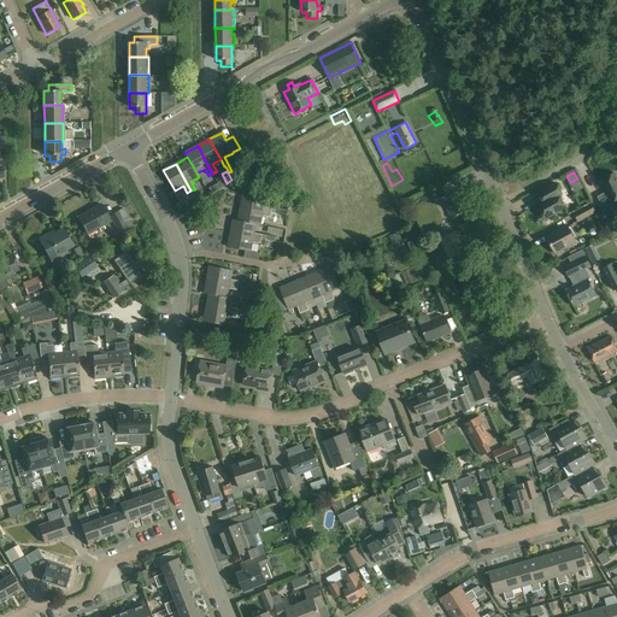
[(597,197),(605,210),(612,205),(611,204),(616,200),(616,178),(615,174),(599,182),(605,193),(597,197)]
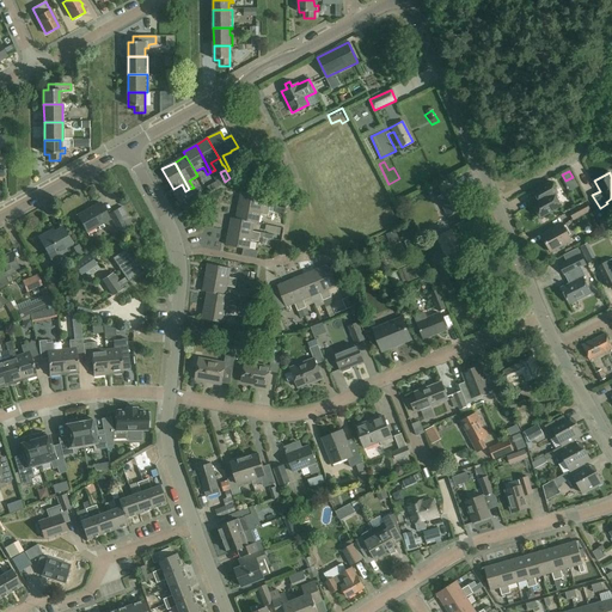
[(216,182),(207,187),(210,191),(219,187),(216,182)]
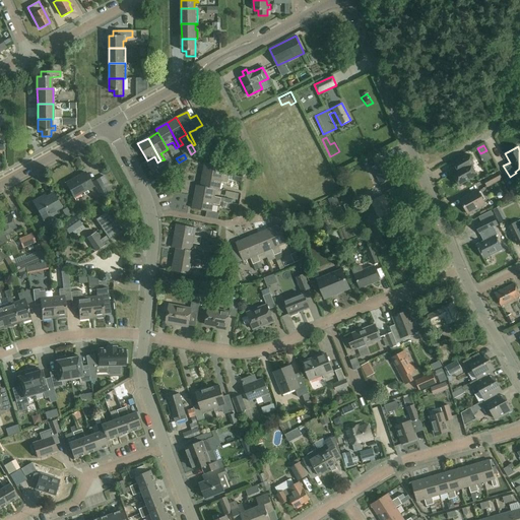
[(453,163),(457,170),(452,173),(459,186),(477,176),(471,166),(474,164),(468,154),(453,163)]
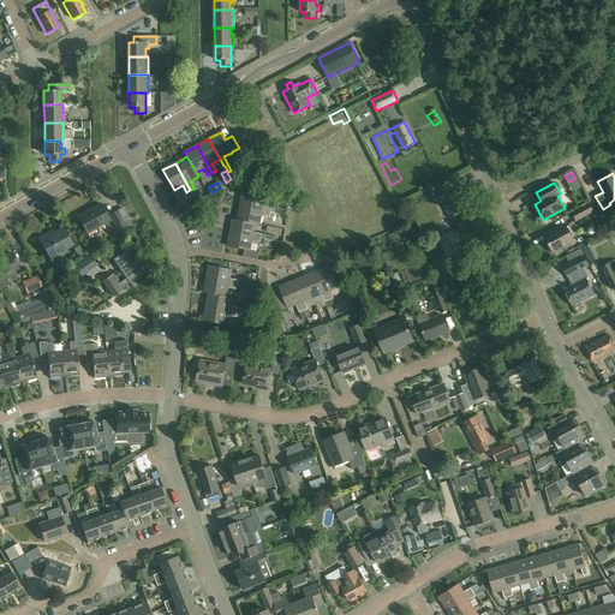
[(457,191),(442,198),(451,218),(466,210),(457,191)]
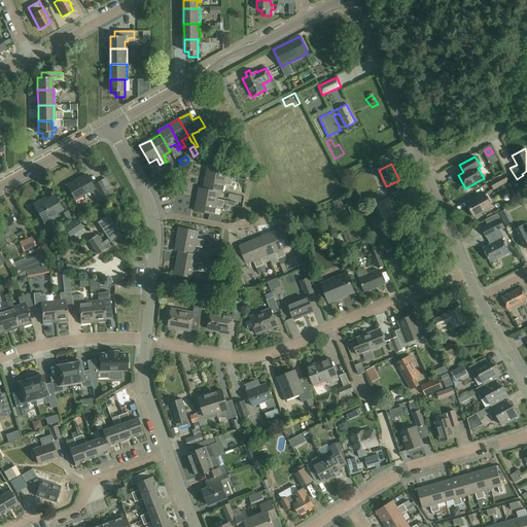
[(205,177),(232,182),(233,178),(225,177),(226,169),(207,166),(205,177)]
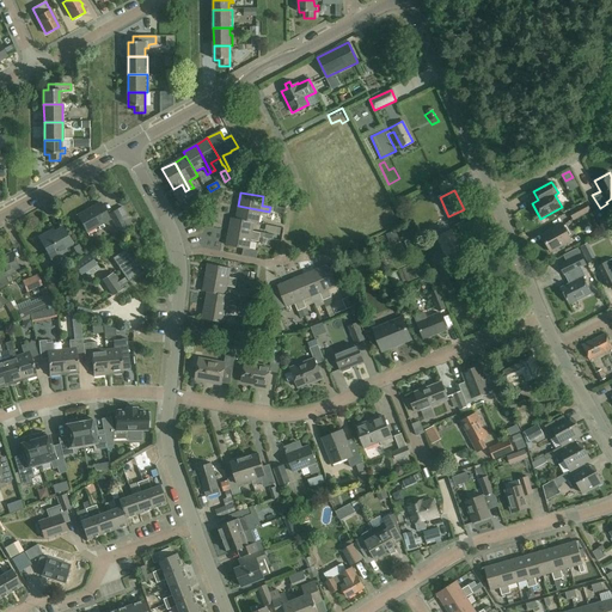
[(193,195),(184,200),(187,204),(195,200),(193,195)]
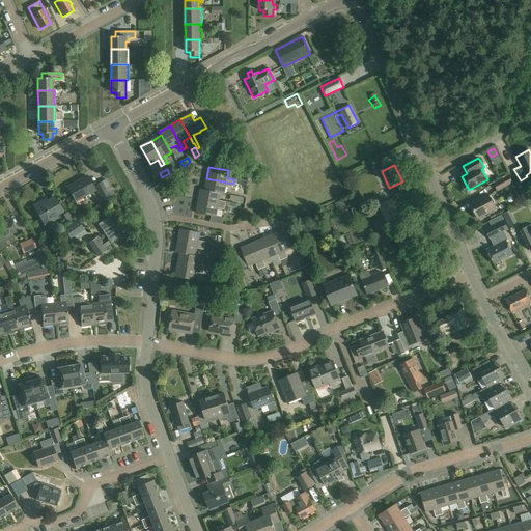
[(75,201),(94,190),(87,175),(66,187),(75,201)]
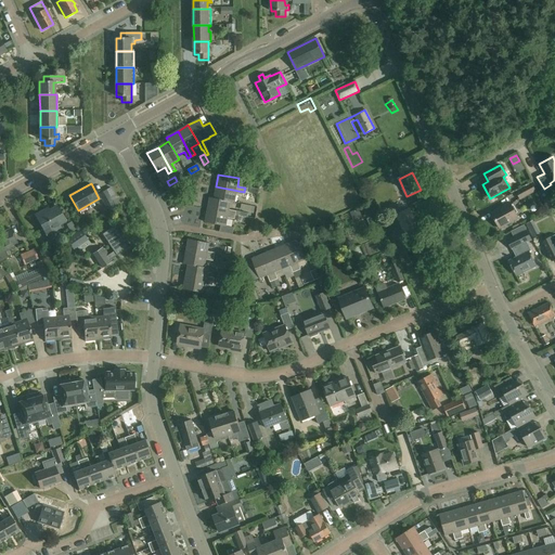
[(536,191),(531,184),(516,192),(519,199),(536,191)]
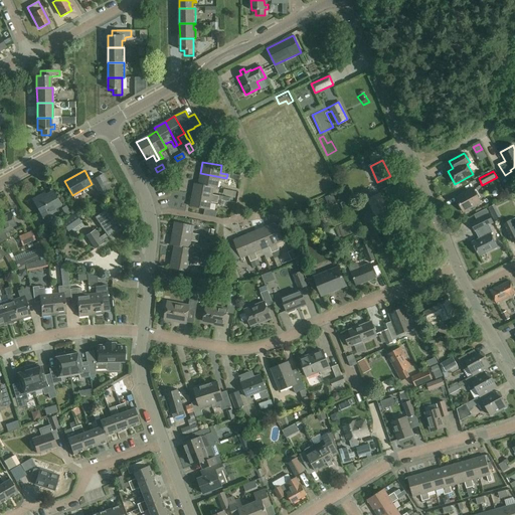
[(103,173),(99,176),(108,191),(112,188),(103,173)]
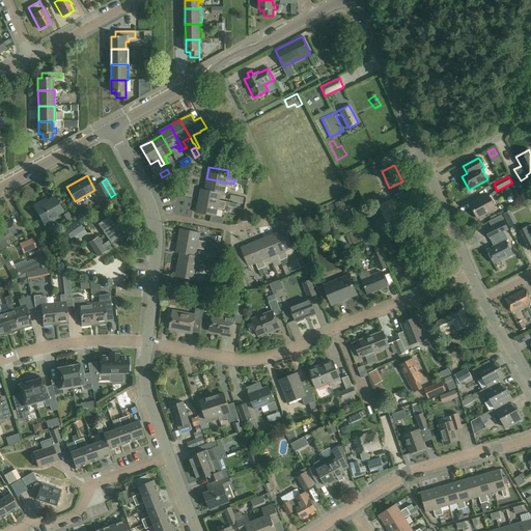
[(233,184),(206,178),(204,190),(220,193),(220,194),(224,194),(226,186),(232,188),(233,184)]
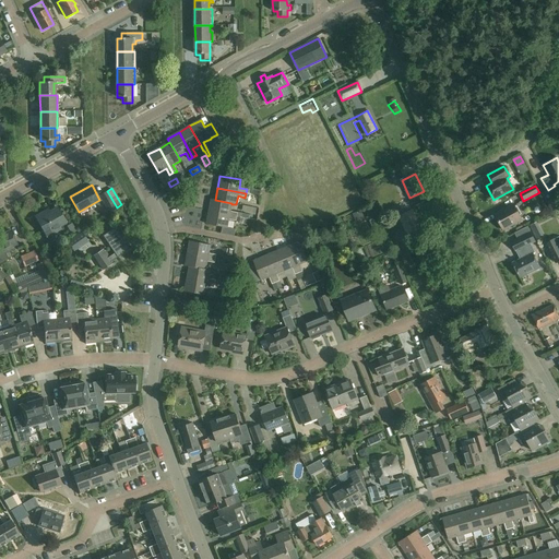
[(117,207),(107,191),(99,195),(108,212),(117,207)]
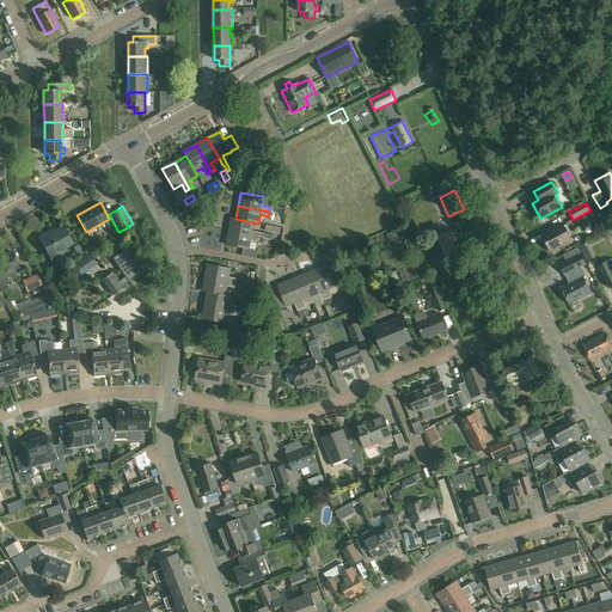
[(611,224),(611,215),(599,222),(604,230),(611,224)]
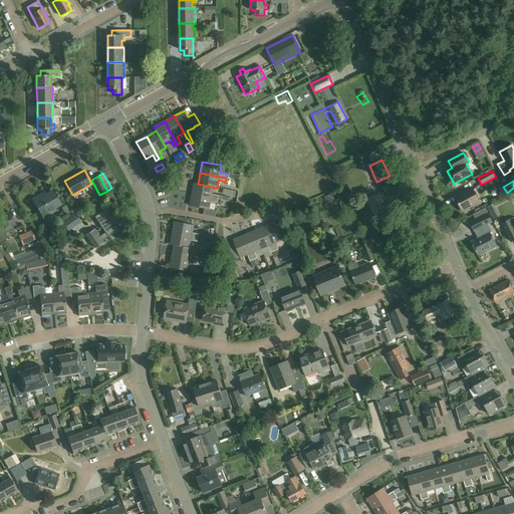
[(198,184),(194,183),(192,195),(218,200),(219,196),(212,195),(213,188),(213,187),(198,184)]
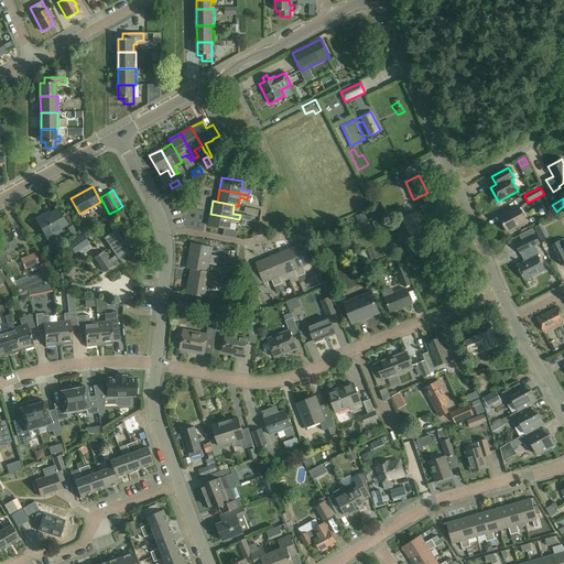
[(425,217),(419,219),(415,213),(402,219),(411,237),(424,230),(420,223),(426,219),(431,229),(443,224),(432,202),(421,208),(425,217)]
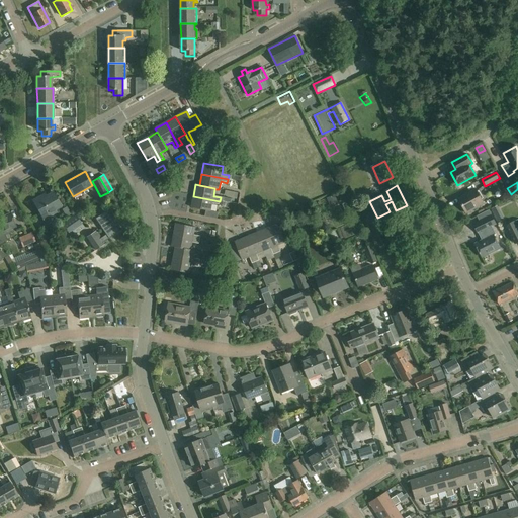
[(484,204),(476,189),(457,198),(466,213),(484,204)]
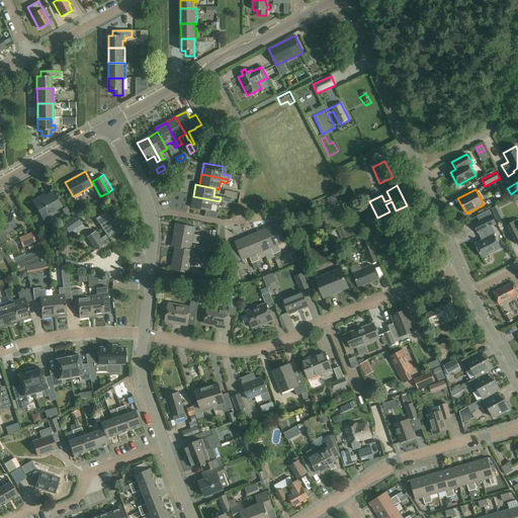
[(57,212),(56,209),(61,206),(53,192),(41,198),(40,196),(33,201),(44,220),(57,212)]
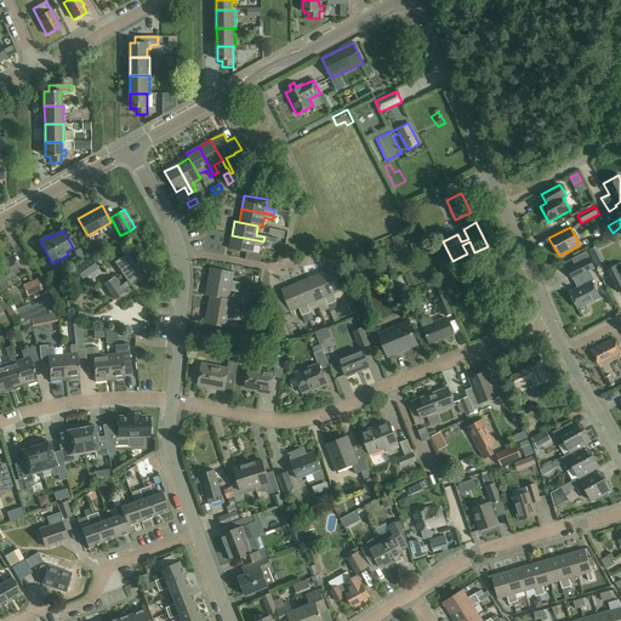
[(229,249),(246,252),(245,260),(260,262),(261,257),(252,256),(254,244),(262,245),(263,241),(232,235),(229,249)]
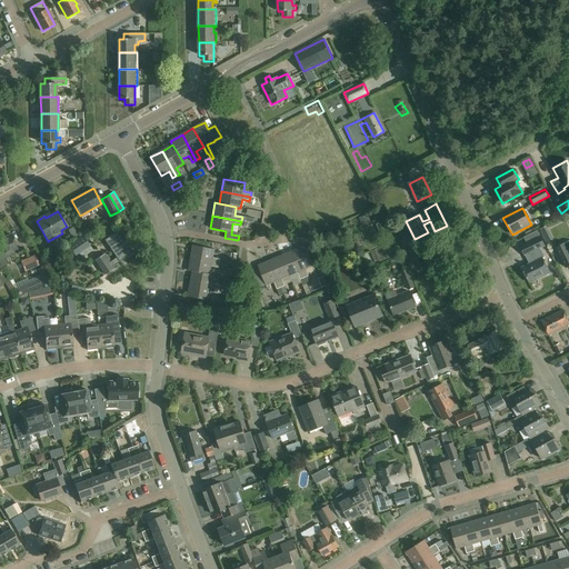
[(549,232),(546,227),(540,230),(542,236),(549,232)]
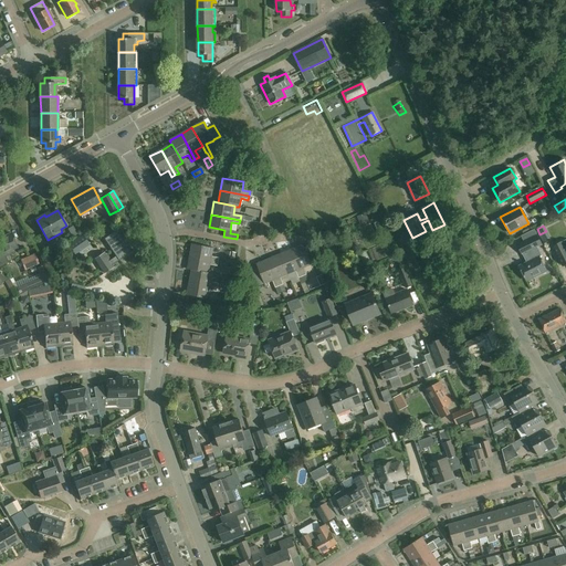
[(73,227),(67,229),(72,237),(77,234),(73,227)]
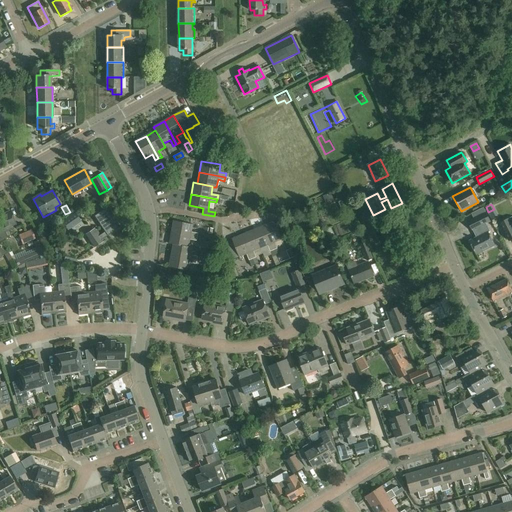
[(0,231),(16,224),(10,211),(0,215),(0,231)]
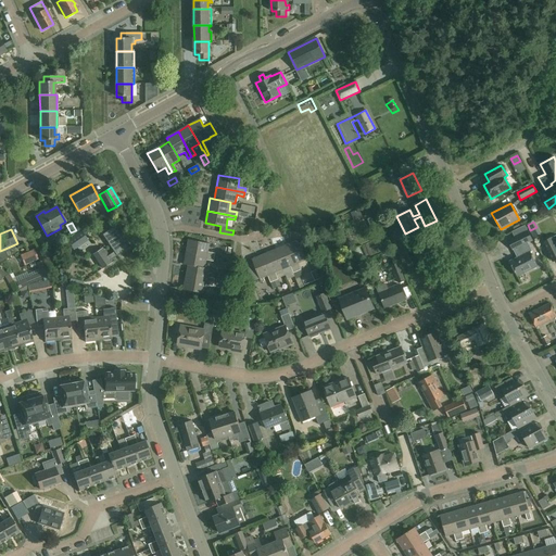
[(74,251),(89,240),(81,229),(66,240),(74,251)]
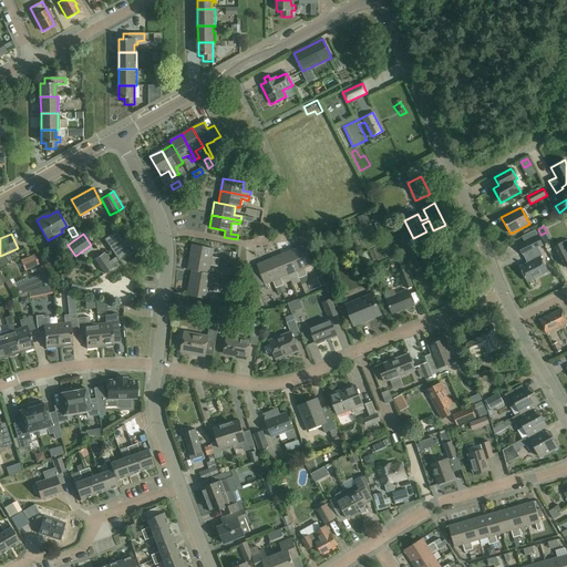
[(538,236),(518,246),(523,255),(538,247),(543,245),(538,236)]
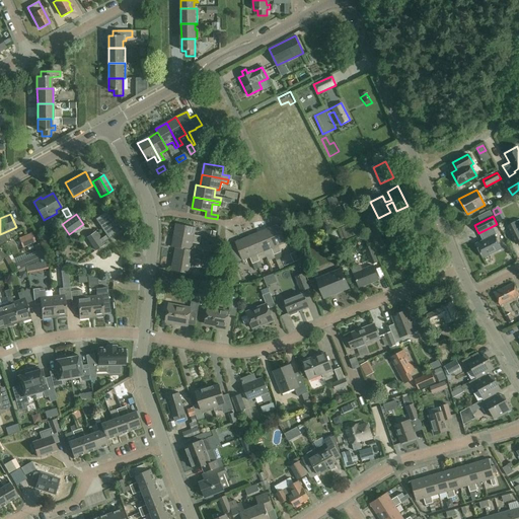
[(518,220),(506,226),(515,244),(518,242),(518,220)]
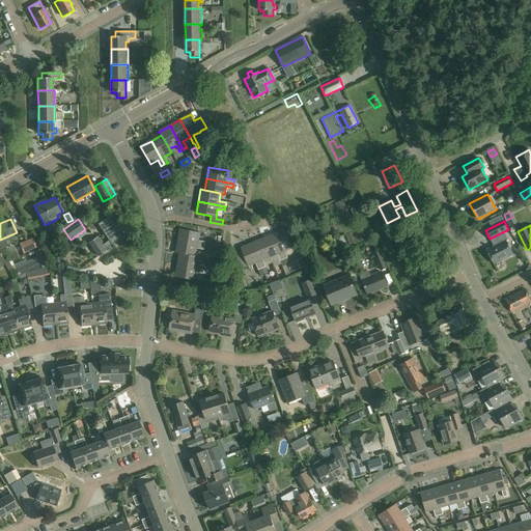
[(221,249),(221,245),(198,241),(200,232),(179,229),(177,241),(213,248),(221,249)]
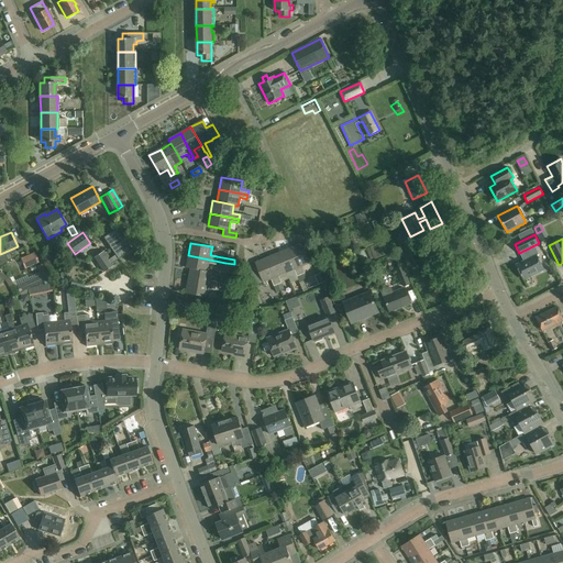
[(301,243),(290,249),(304,282),(307,279),(302,266),(310,263),(301,243)]
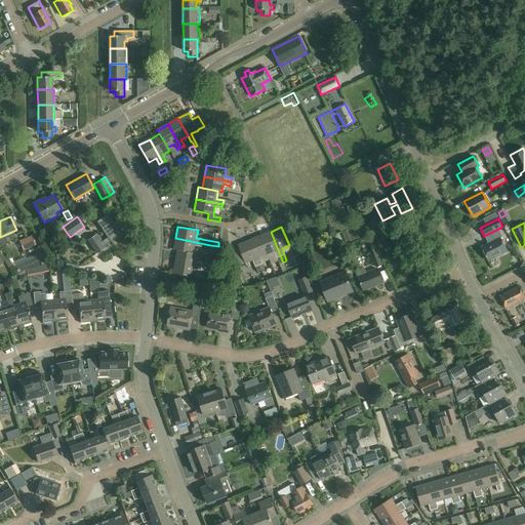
[(484,236),(488,243),(482,247),(488,260),(507,251),(500,238),(502,237),(498,229),(484,236)]
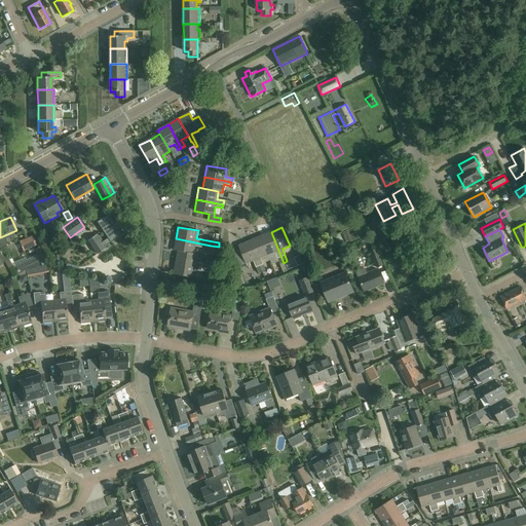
[(271,232),(260,236),(267,255),(274,252),(279,264),(284,263),(271,232)]
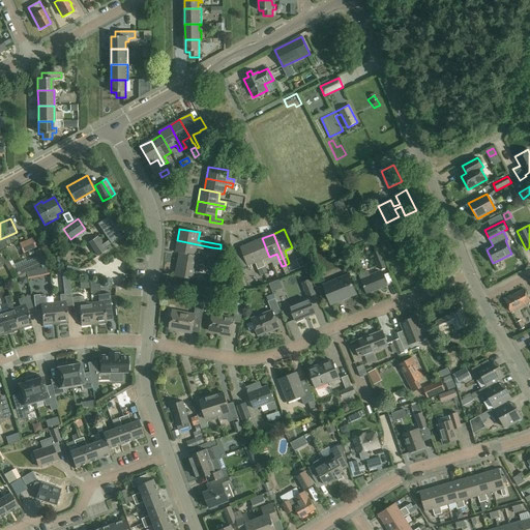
[(89,242),(98,256),(108,249),(98,236),(89,242)]
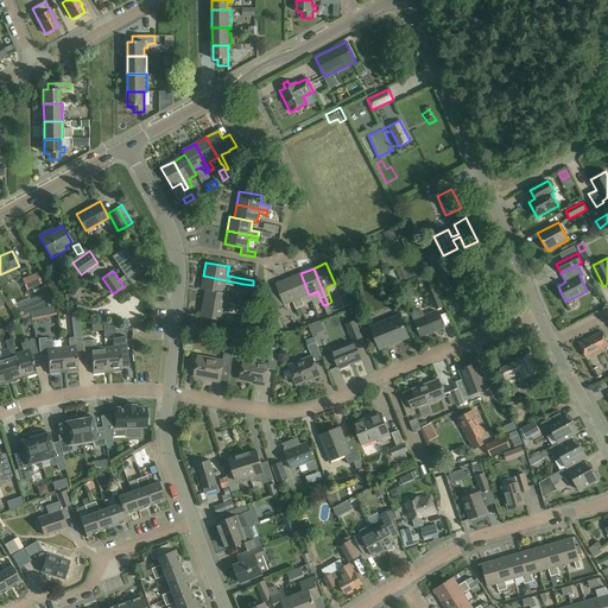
[(23,280),(27,290),(42,284),(37,273),(23,280)]
